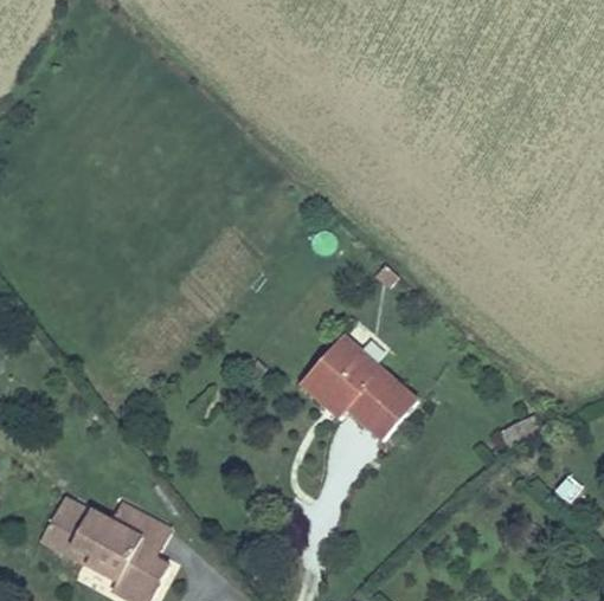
[(345,334),(309,374),(347,407),(383,438),(418,399),(345,334)]
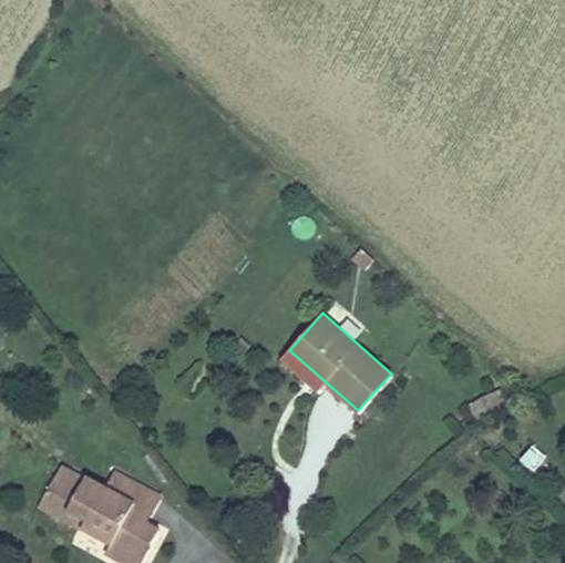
[(317,390),(325,381),(289,350),(281,359),(317,390)]
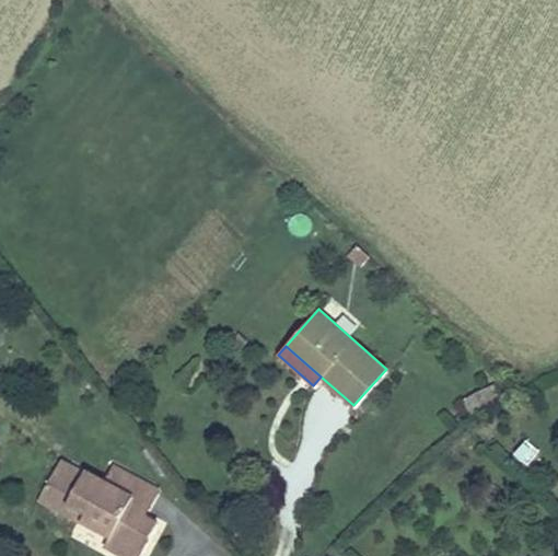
[(488,384),(463,397),(472,415),(497,402),(488,384)]
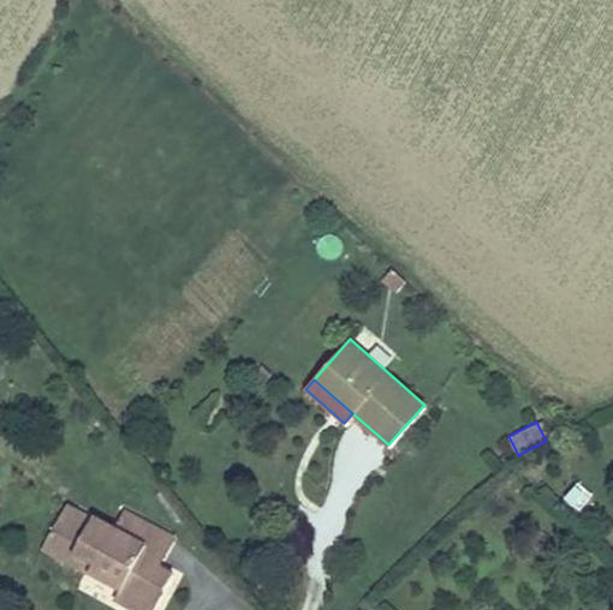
[(149,560),(164,531),(120,508),(111,527),(90,518),(64,504),(51,530),(77,543),(72,551),(93,563),(87,572),(118,588),(113,598),(136,609),(150,609),(172,572),(156,564),(149,560)]
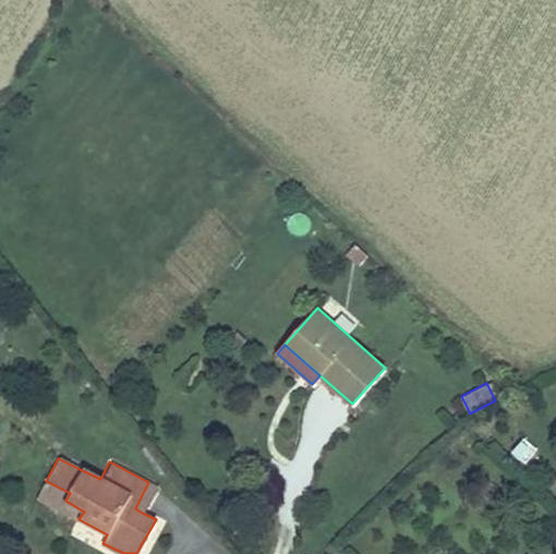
[(37,497),(79,519),(84,512),(65,501),(70,493),(46,481),(37,497)]
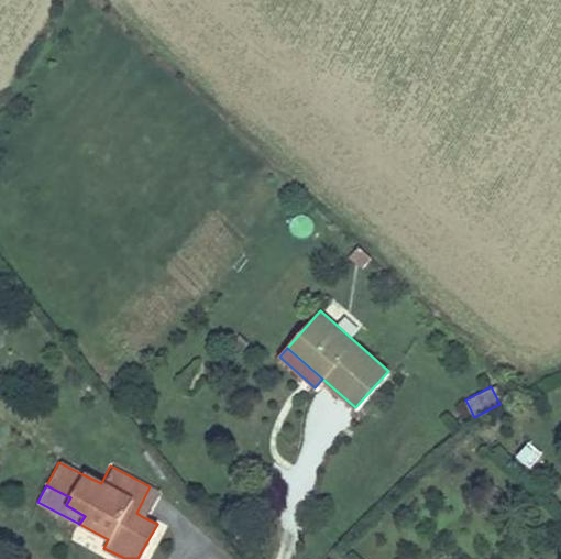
[(157,491),(150,486),(136,513),(143,517),(157,491)]
